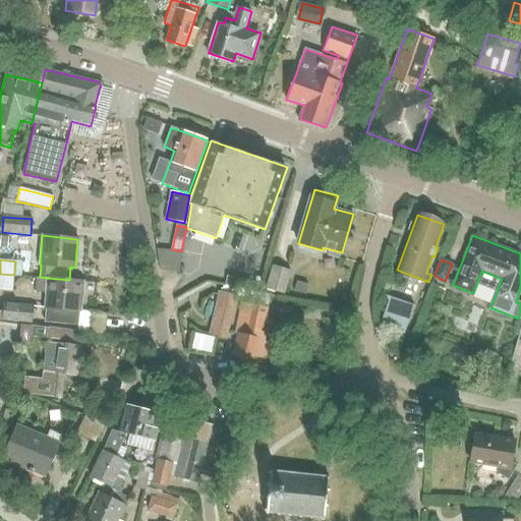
[(266,288),(284,293),(290,270),(273,265),(266,288)]
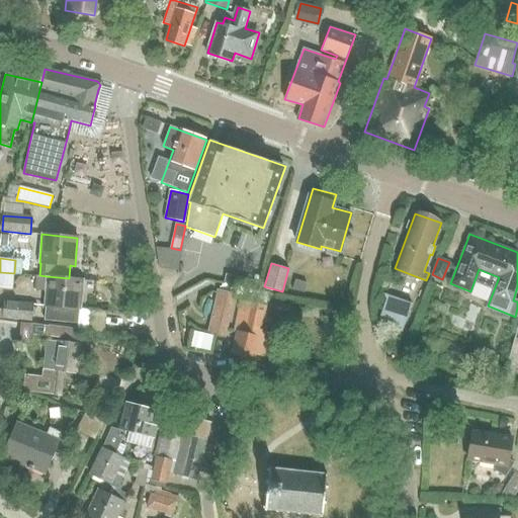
[(14,273),(0,272),(0,287),(12,289),(14,273)]
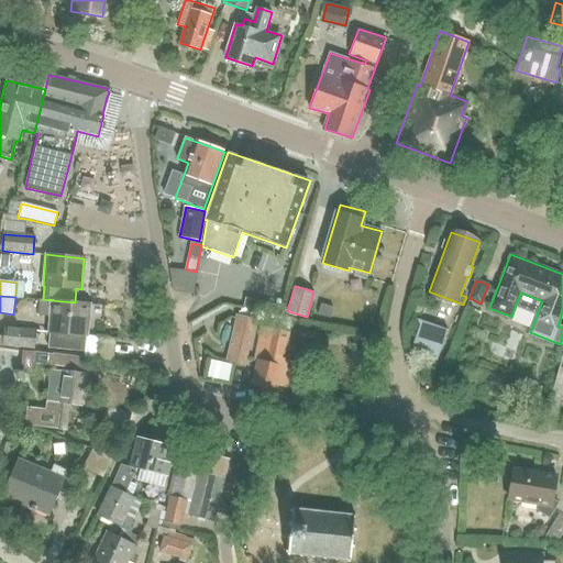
[(39,299),(37,315),(48,316),(47,331),(50,331),(48,349),(85,351),(89,304),(75,302),(51,300),(43,299),(39,299)]
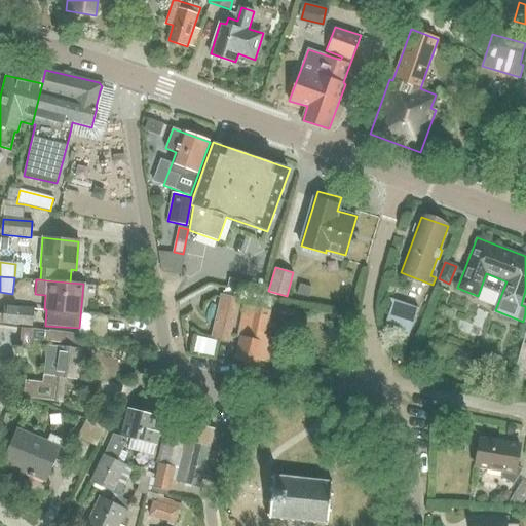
[(212,339),(227,342),(236,300),(222,296),(212,339)]
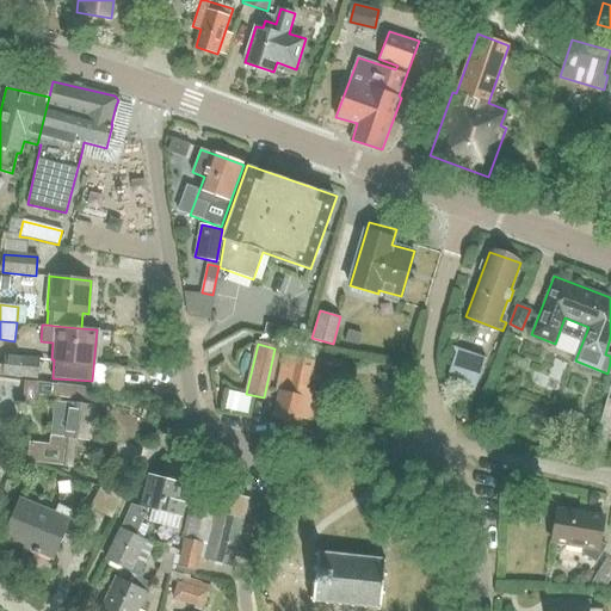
[(450,346),(454,352),(445,376),(469,384),(471,390),(483,357),(450,346)]
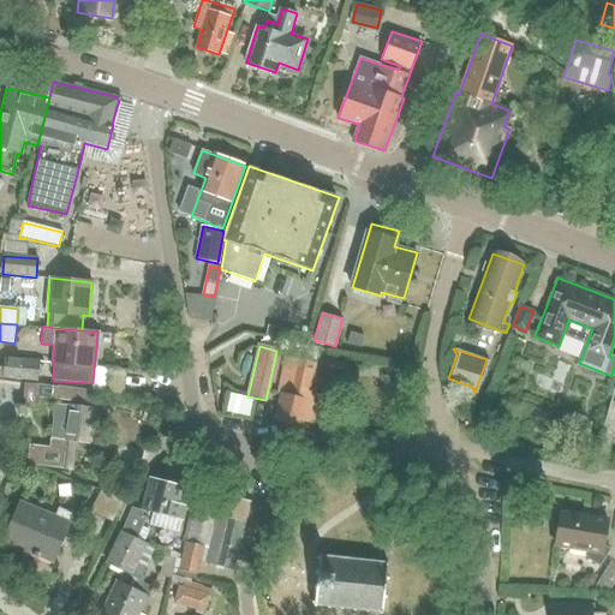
[(275,421),(300,427),(316,363),(286,356),(278,392),(281,393),(275,421)]
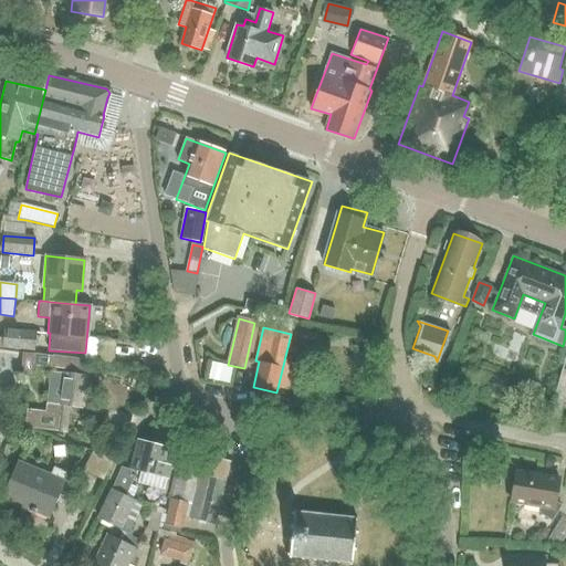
[(3,346),(33,349),(34,332),(6,329),(3,346)]
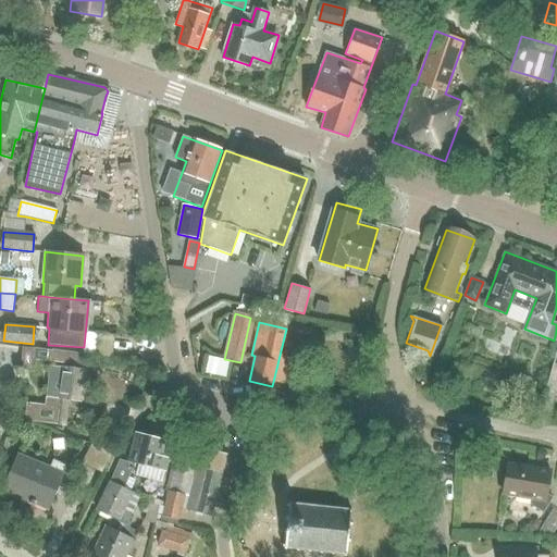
[(360,336),(358,350),(368,353),(371,338),(360,336)]
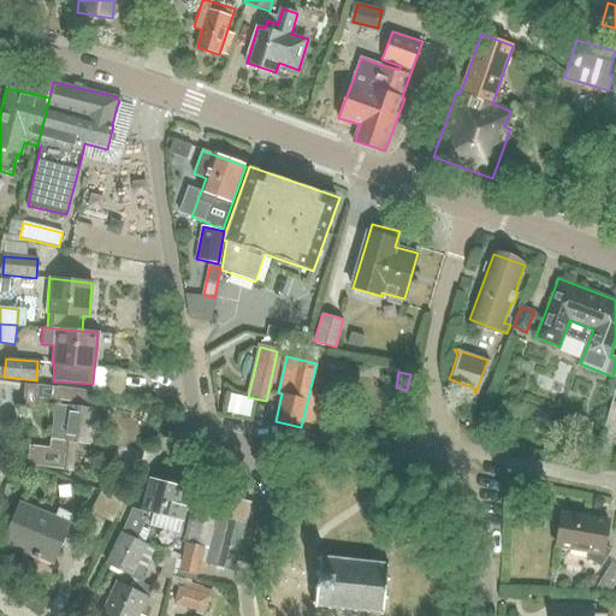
[(93,391),(53,386),(51,400),(92,404),(93,391)]
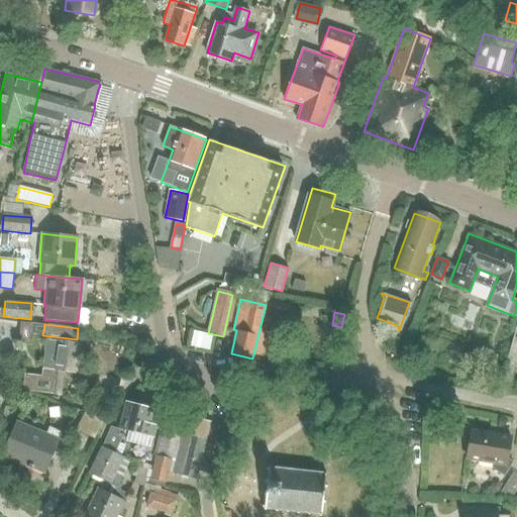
[(516,326),(508,359),(516,363),(516,358),(516,326)]
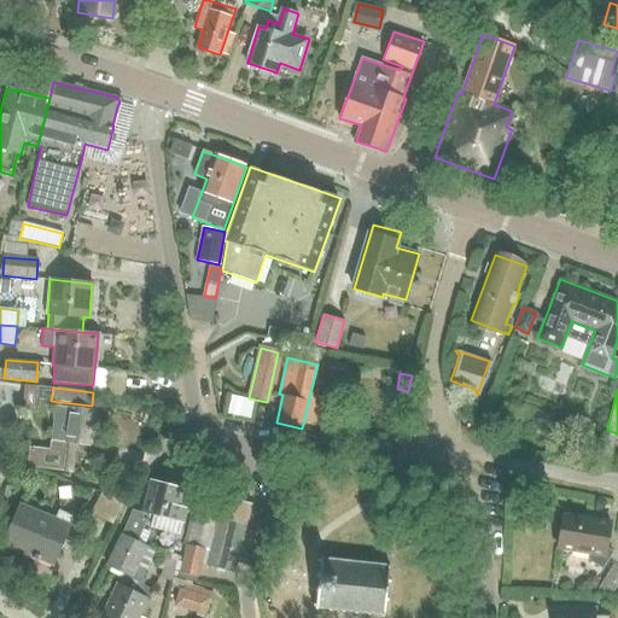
[(27,466),(38,466),(71,470),(74,443),(88,444),(92,412),(54,408),(50,450),(29,448),(27,466)]
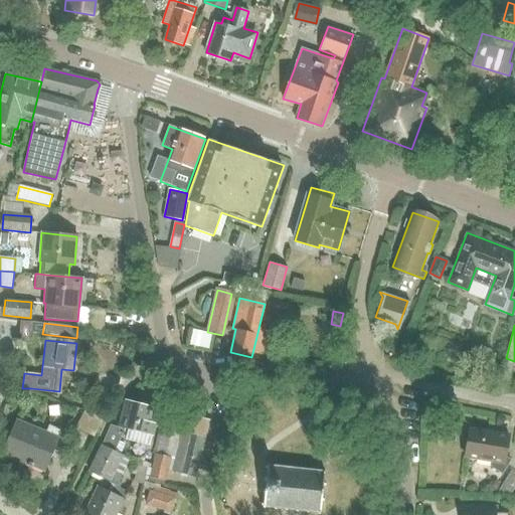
[(118,428),(152,438),(155,424),(150,422),(154,407),(126,400),(118,428)]
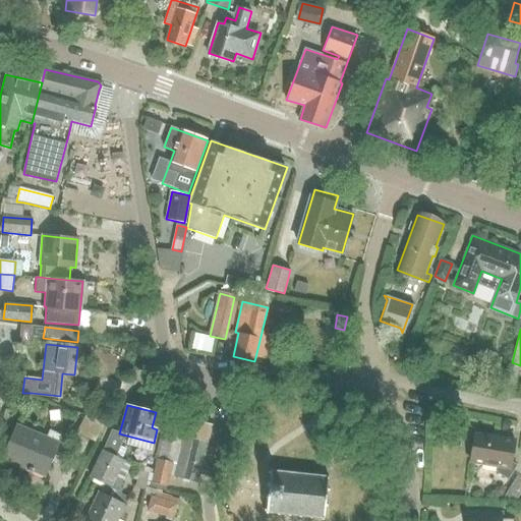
[(75,432),(96,444),(107,422),(85,414),(75,432)]
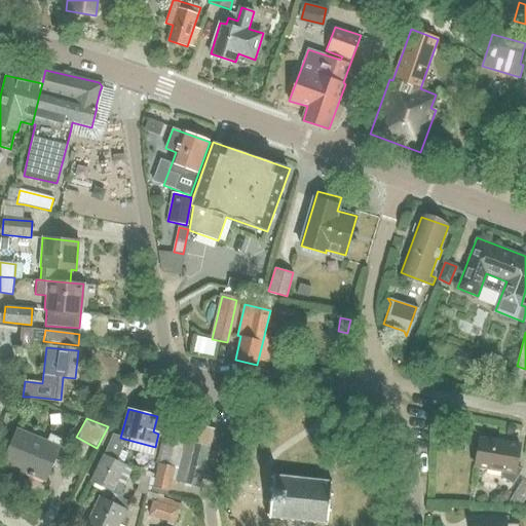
[(183,441),(210,447),(214,428),(187,422),(183,441)]
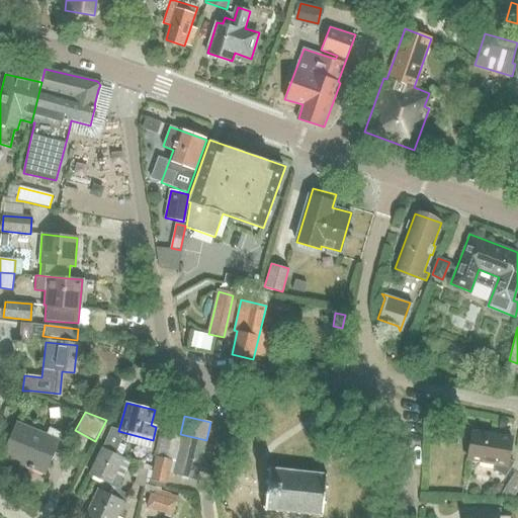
[(46,433),(17,422),(3,457),(45,473),(62,432),(49,427),(46,433)]
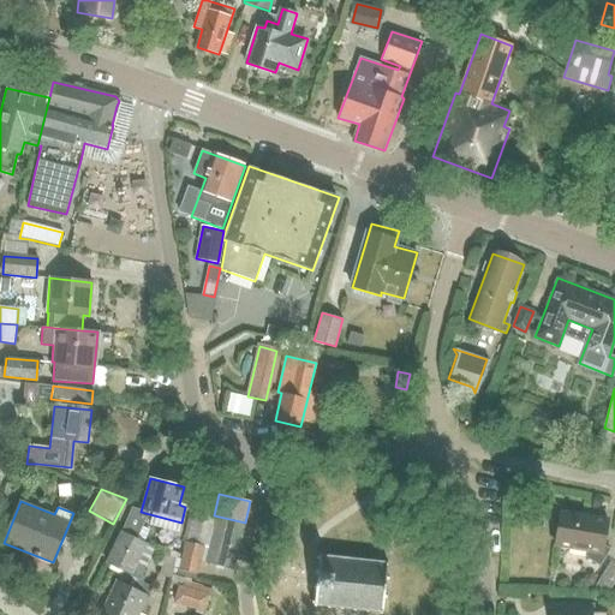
[(131,512),(121,532),(136,539),(136,541),(143,544),(156,515),(141,512),(141,511),(132,508),(131,512)]
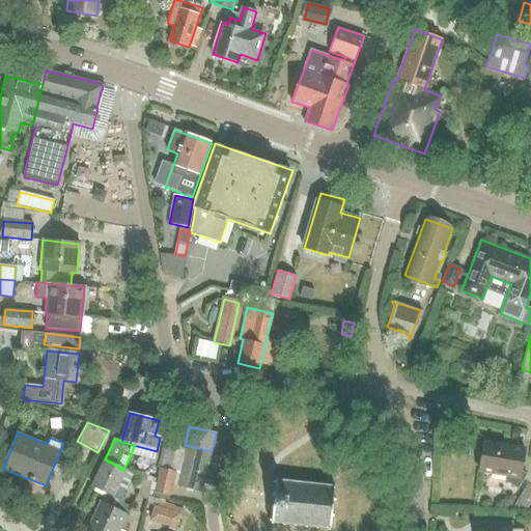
[(485,442),(480,470),(480,473),(507,478),(506,482),(518,488),(527,475),(521,470),(525,449),(485,442)]
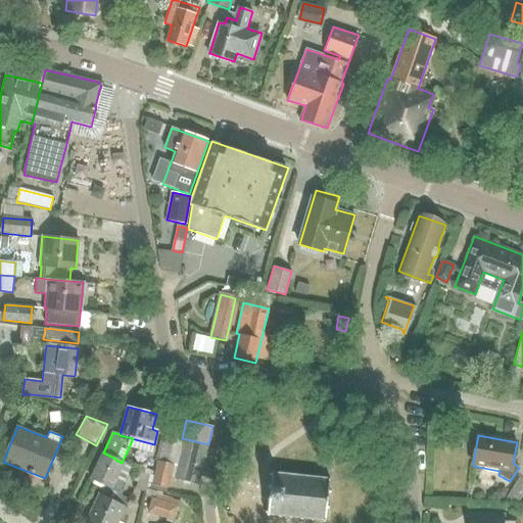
[(179,450),(181,450),(175,478),(198,484),(208,444),(182,438),(179,450)]
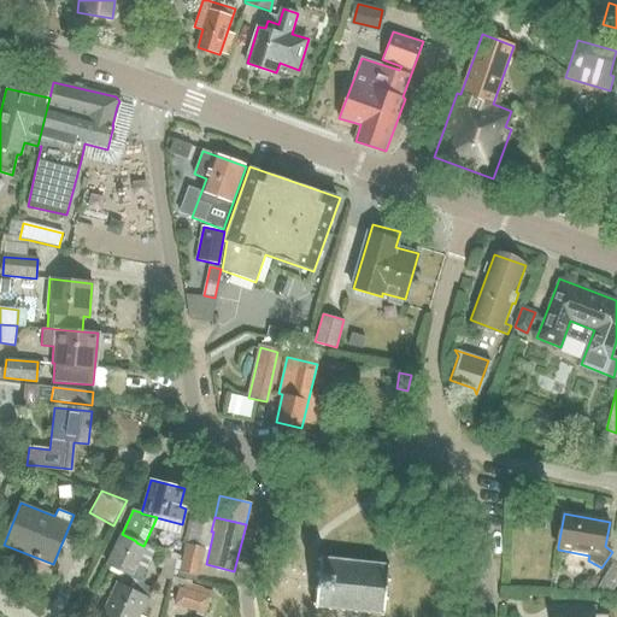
[(136,541),(122,534),(107,565),(128,575),(123,587),(117,583),(101,616),(137,616),(141,611),(145,613),(154,591),(144,586),(146,581),(141,579),(154,551),(146,547),(144,546),(136,542),(136,541)]
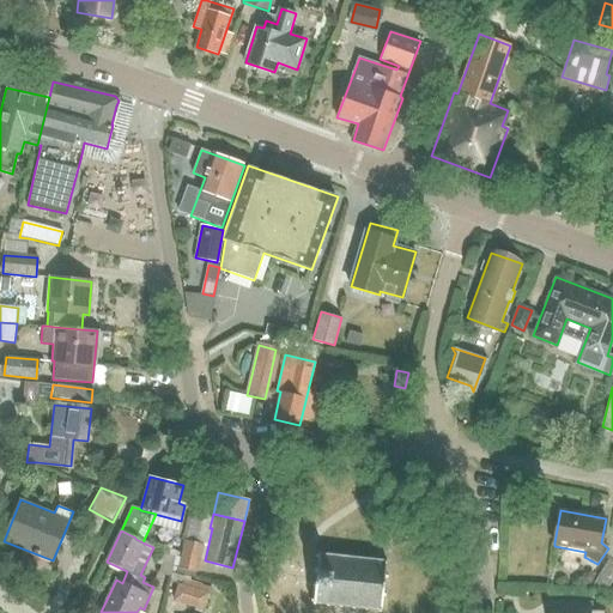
[(178,570),(196,574),(202,546),(186,541),(178,570)]
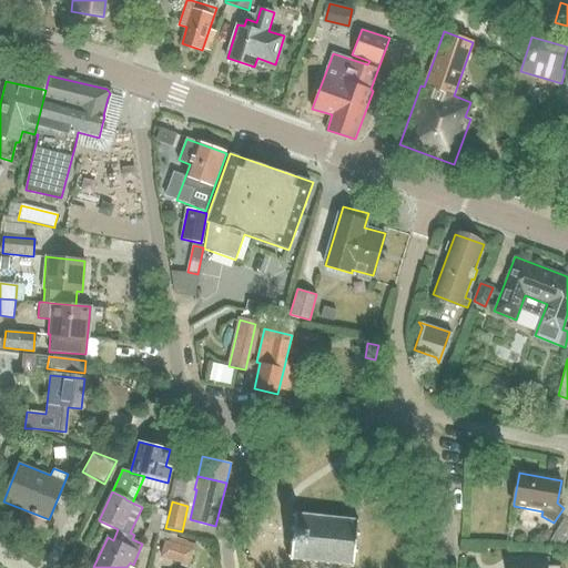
[(290,541),(290,545),(292,546),(291,560),(293,560),(293,557),(303,558),(303,561),(305,561),(305,559),(315,560),(314,563),(317,563),(317,560),(326,561),(326,564),(330,564),(330,561),(338,563),(338,565),(341,565),(342,563),(351,564),(351,566),(353,567),(353,564),(356,564),(356,561),(354,561),(355,550),(357,550),(357,548),(355,548),(356,538),(358,538),(359,535),(356,535),(358,524),(361,524),(361,521),(358,521),(358,518),(355,518),(355,520),(346,519),(346,517),(344,517),(343,519),(335,518),(335,516),(332,516),(332,518),(322,517),(323,515),(320,515),(320,516),(310,516),(311,514),(307,514),(307,515),(298,515),(298,511),(296,511),(294,526),(292,525),(292,528),(294,528),(293,543),(290,541)]
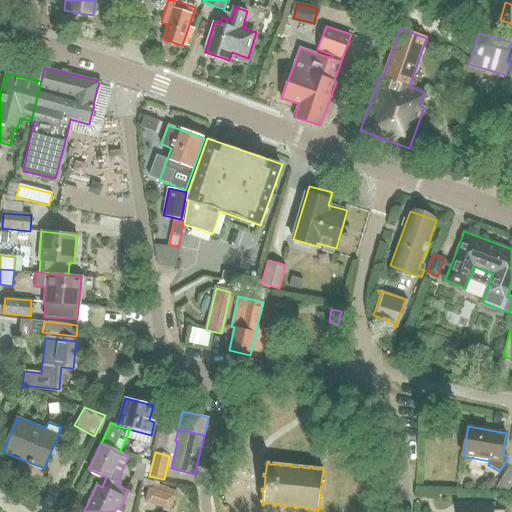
[(143,505),(170,510),(173,497),(172,497),(174,488),(143,481),(139,503),(144,504),(143,505)]
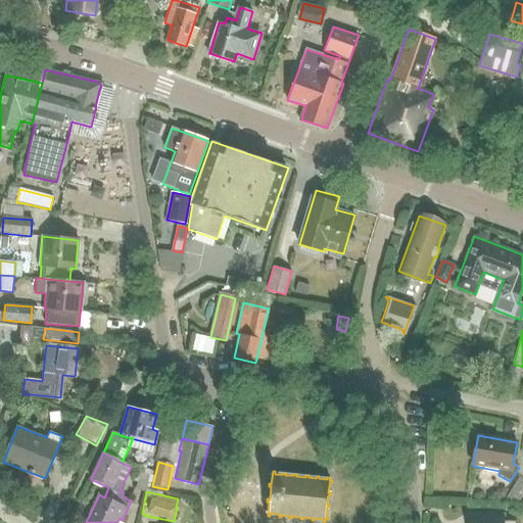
[(518,522),(505,521),(505,515),(472,514),(471,522),(518,522)]
